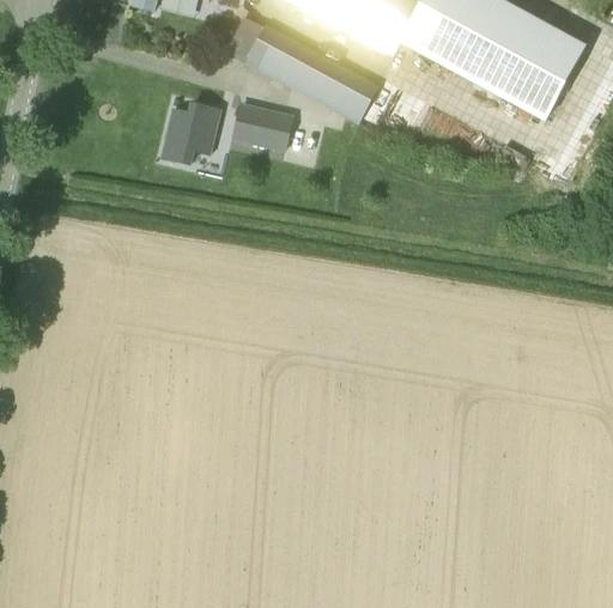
[(155,11),(157,0),(132,0),(132,5),(155,11)]
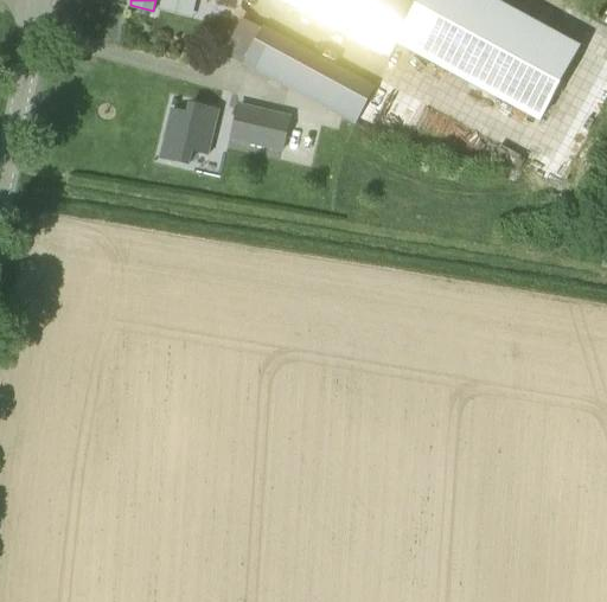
[(288,0),(388,55),(395,42),(540,120),(581,43),(500,0),(288,0)]
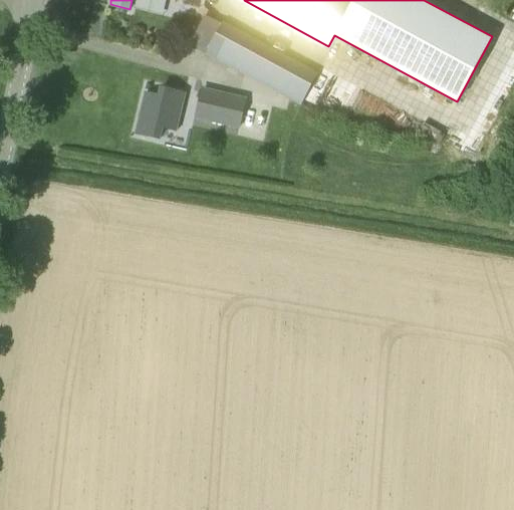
[(318,69),(223,18),(205,51),(300,103),(318,69)]
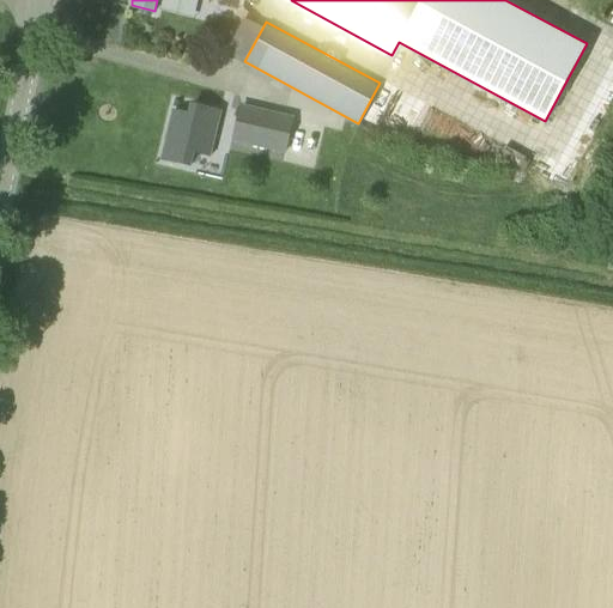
[(170,104),(159,160),(192,166),(194,150),(213,153),(223,103),(190,97),(188,108),(170,104)]
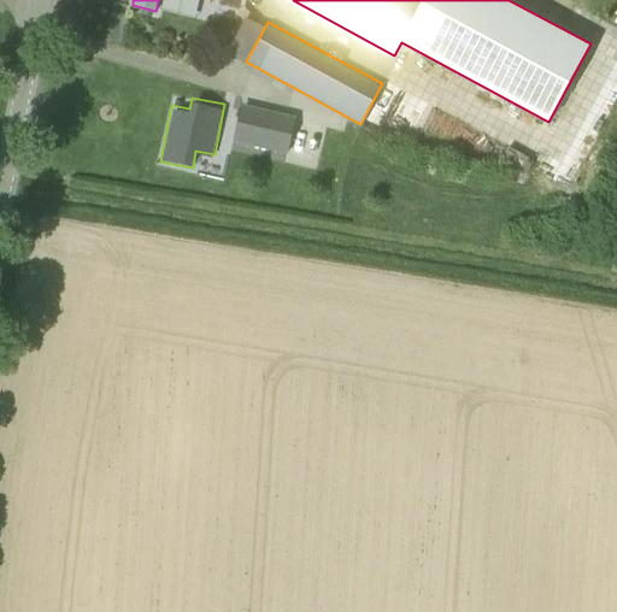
[(294,117),(262,109),(253,141),(287,149),(294,117)]
